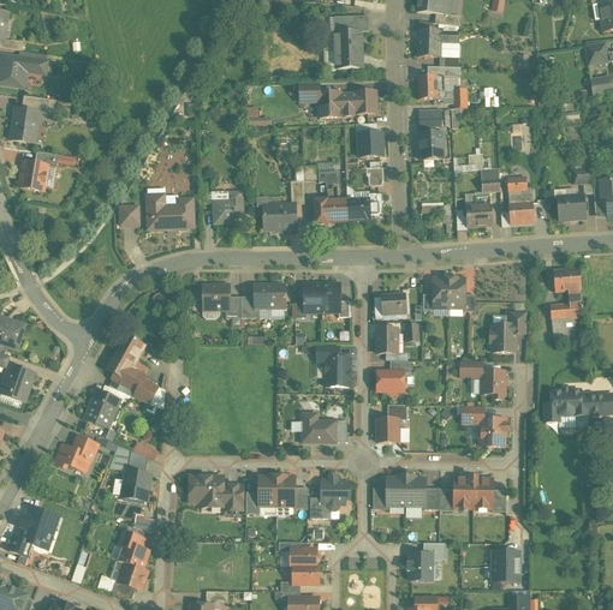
[(417,0),(416,9),(452,13),(453,0),(417,0)]
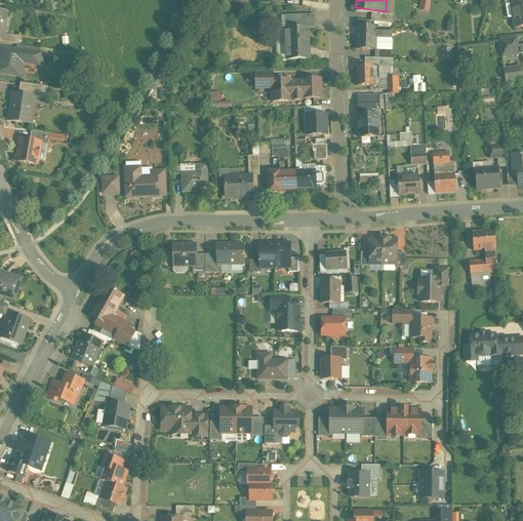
[(511,0),(515,26),(522,24),(522,0),(511,0)]
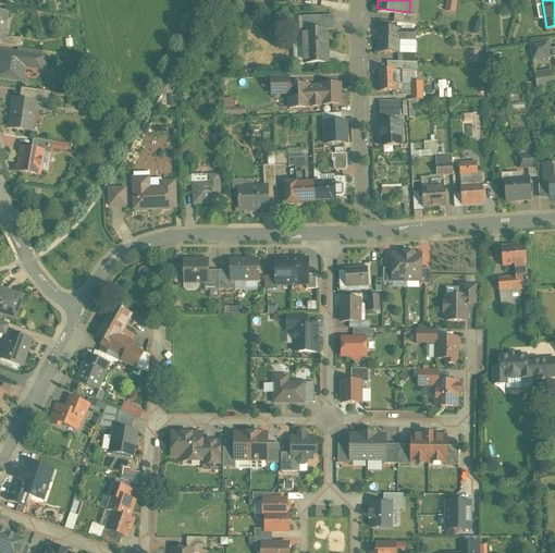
[(9,10),(0,8),(0,34),(4,35),(9,10)]
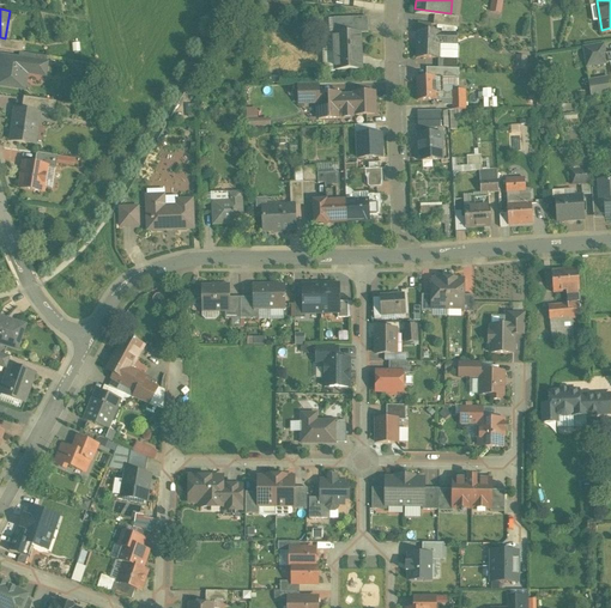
[(368,13),(333,16),(334,31),(369,29),(368,13)]
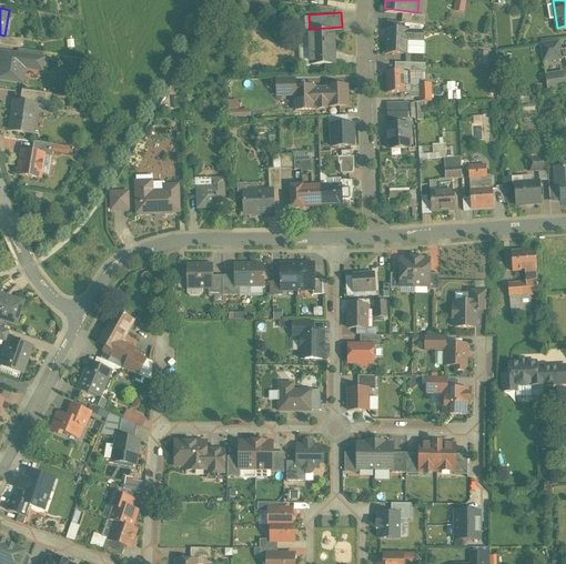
[(309,30),(311,60),(335,59),(334,28),(309,30)]
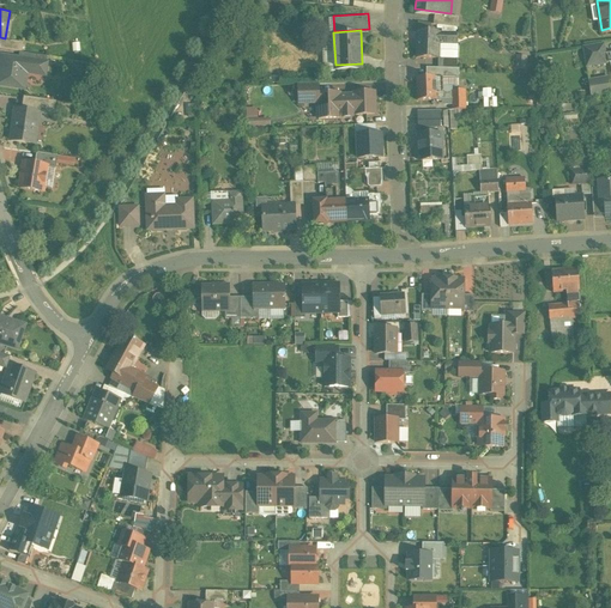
[(457,30),(418,30),(418,54),(439,55),(440,42),(457,42),(457,30)]
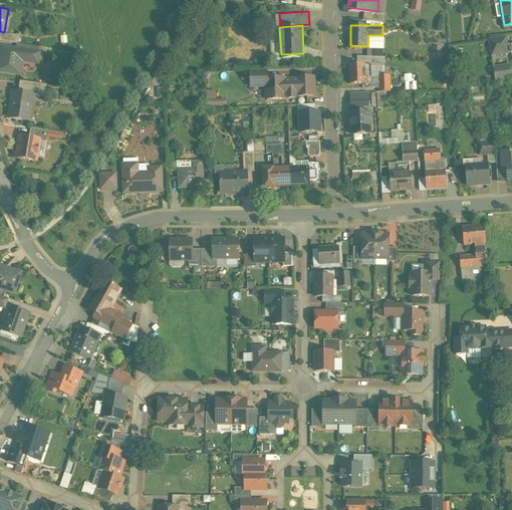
[(18,34),(4,32),(0,31),(0,38),(17,41),(18,34)]
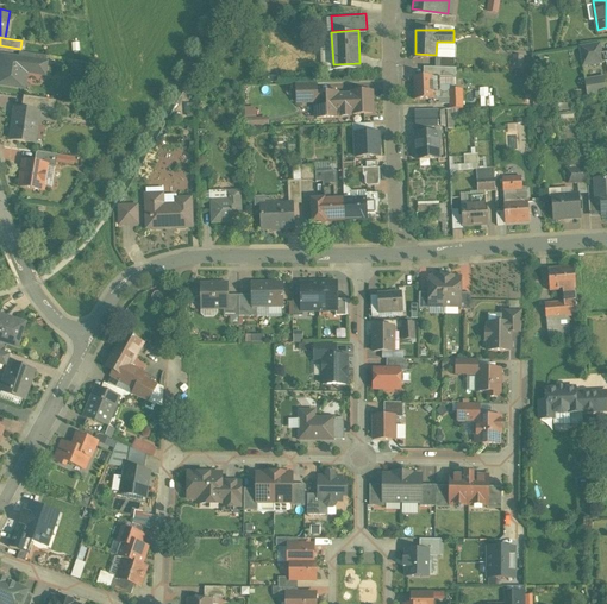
[(580,42),(583,63),(604,60),(600,38),(580,42)]
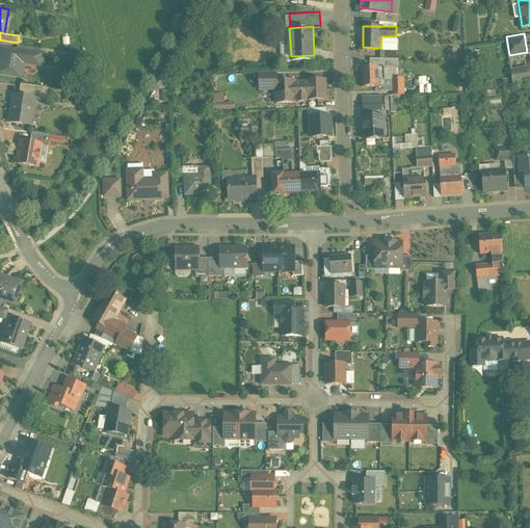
[(42,51),(1,44),(0,49),(0,72),(23,77),(25,62),(40,66),(42,51)]
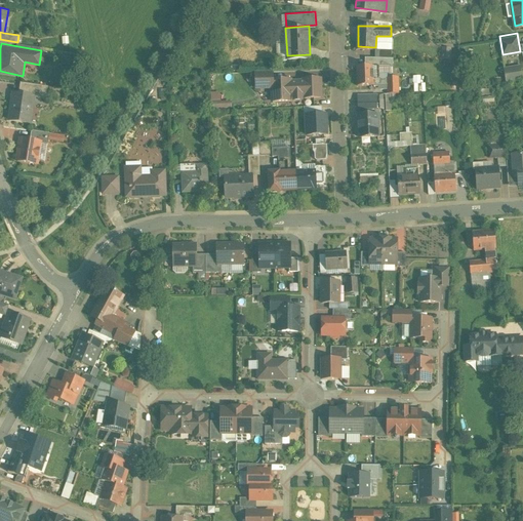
[(372,64),(355,64),(356,84),(374,83),(374,90),(387,89),(387,92),(399,92),(399,73),(390,73),(390,64),(394,64),(394,54),(372,54),(372,64)]
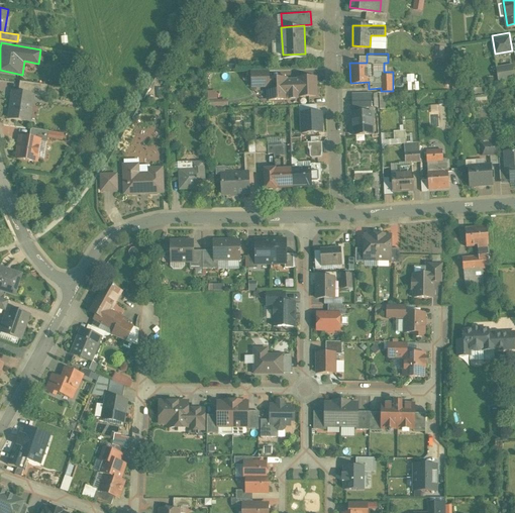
[(514,61),(496,65),(498,79),(514,75),(514,61)]
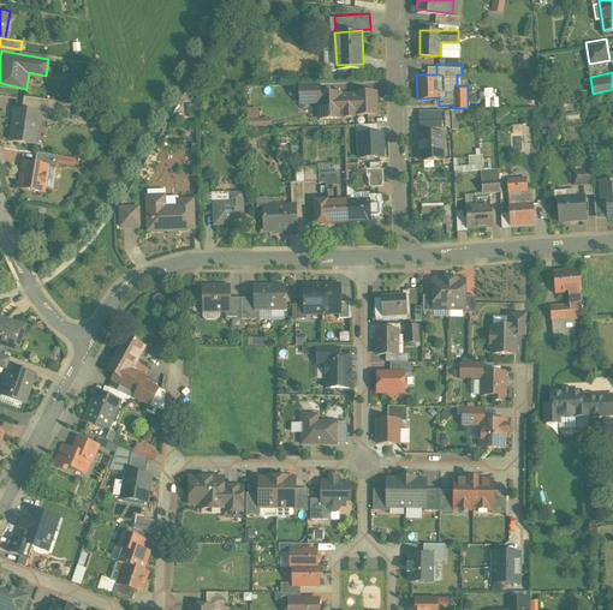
[(316,79),(297,81),(298,97),(316,96),(316,91),(317,91),(316,79)]
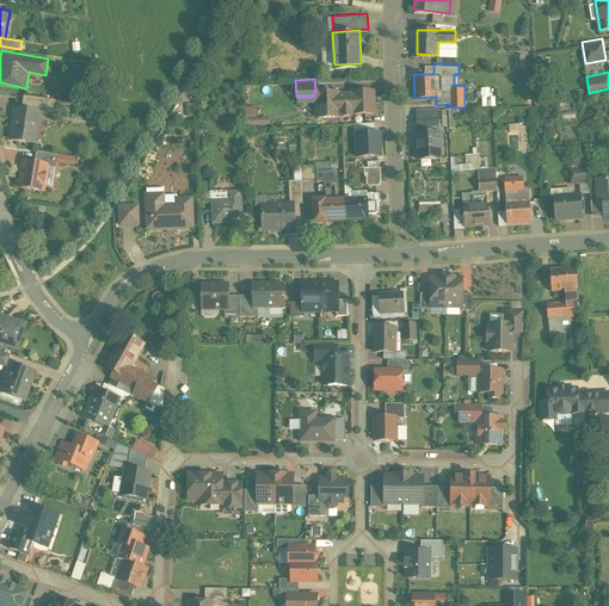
[(365,88),(351,90),(351,92),(336,92),(334,92),(336,109),(349,109),(352,109),(352,111),(371,110),(370,93),(369,93),(365,90),(365,88)]
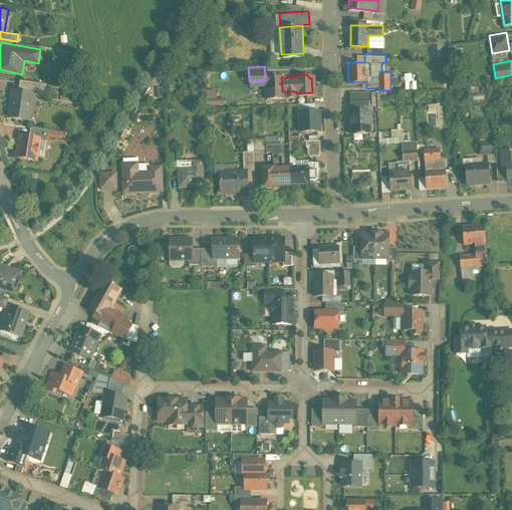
[(265,76),(264,76),(264,80),(265,96),(283,95),(282,91),(281,77),(279,77),(277,75),(265,76)]
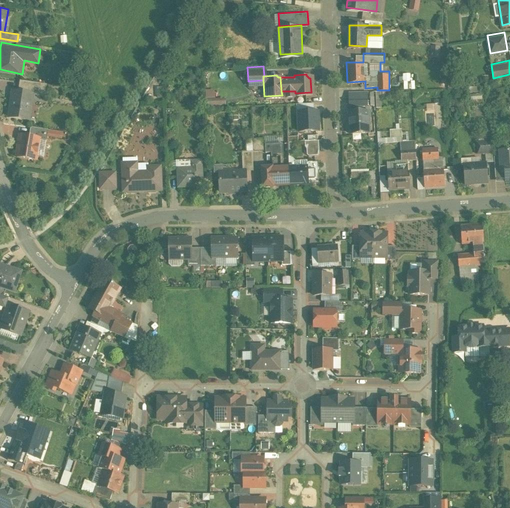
[(23,79),(21,90),(34,92),(45,94),(47,84),(23,79)]
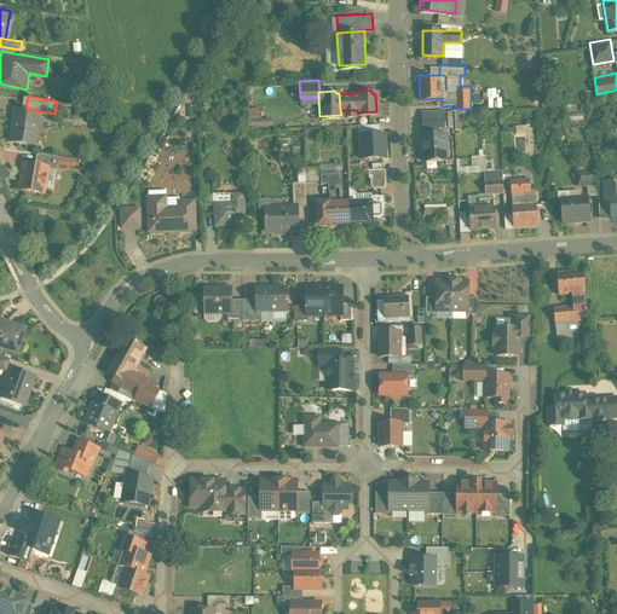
[(26,109),(15,106),(9,138),(36,143),(41,111),(26,109)]
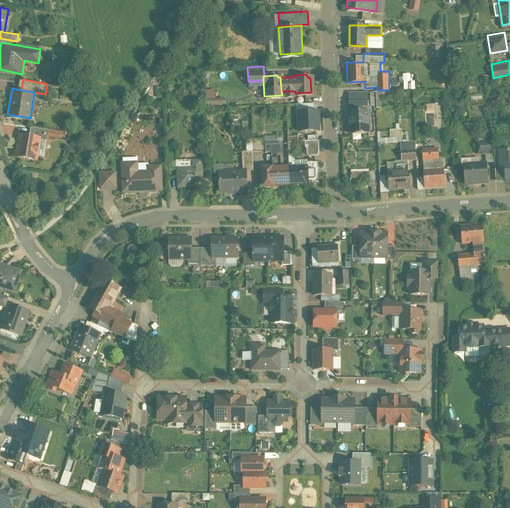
[(369,91),(349,92),(350,105),(370,104),(369,91)]
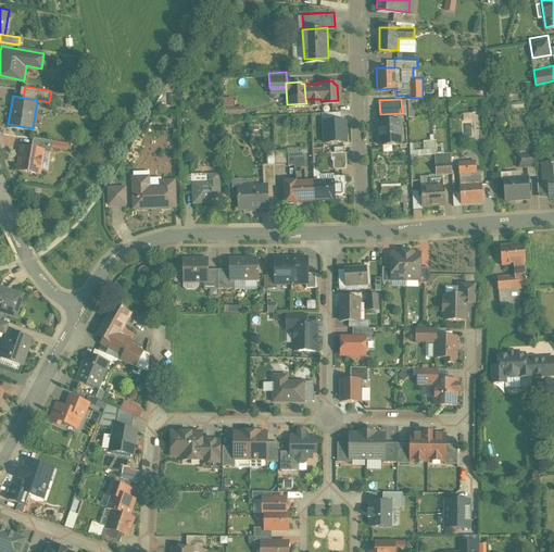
[(343,114),(320,115),(320,139),(343,139),(343,114)]
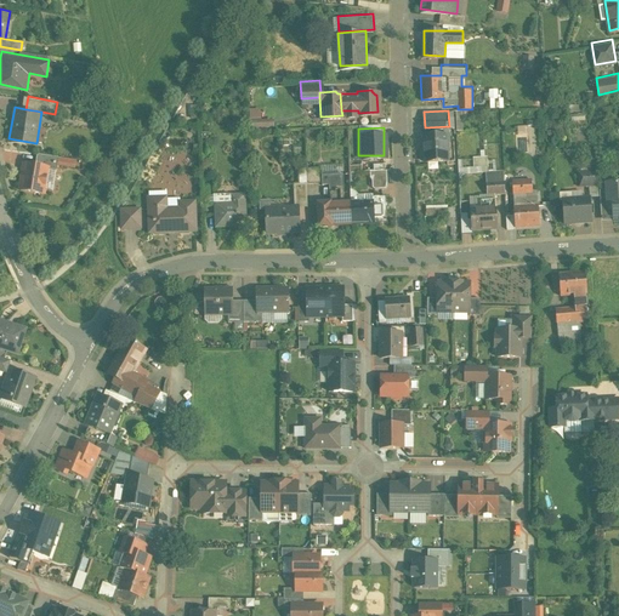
[(448,135),(425,135),(425,158),(448,158),(448,135)]
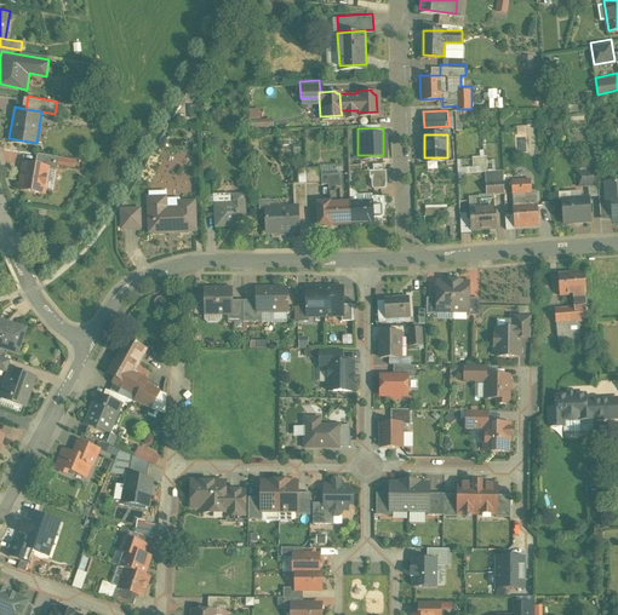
[(38,155),(36,165),(49,166),(55,167),(56,157),(38,155)]
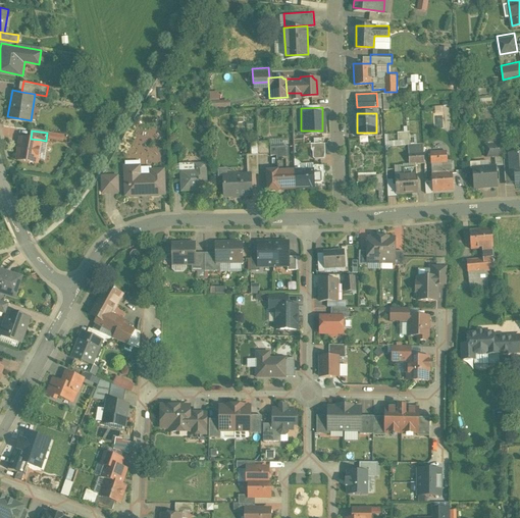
[(31,139),(18,137),(15,158),(38,161),(41,140),(31,139)]
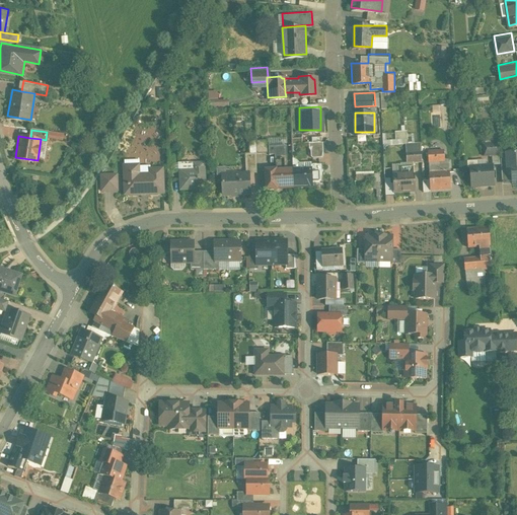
[(245,168),(256,168),(255,152),(268,152),(268,145),(268,140),(249,140),(249,152),(245,152),(245,168)]
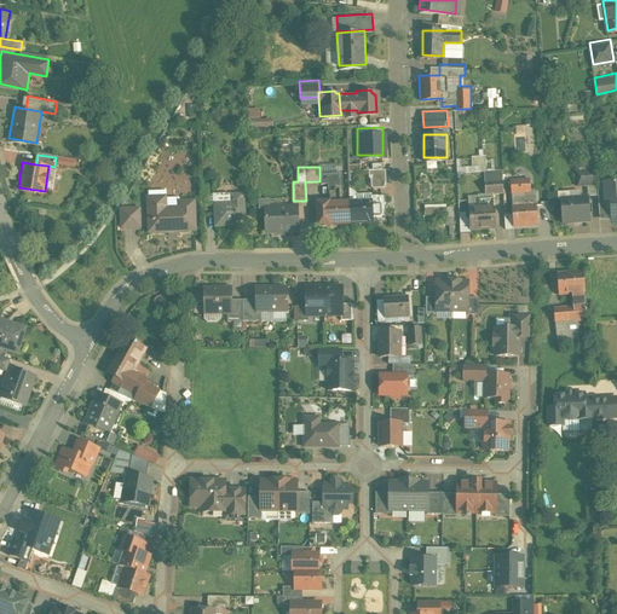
[(385,168),(368,169),(368,178),(370,178),(370,186),(374,186),(385,185),(385,183),(385,168)]
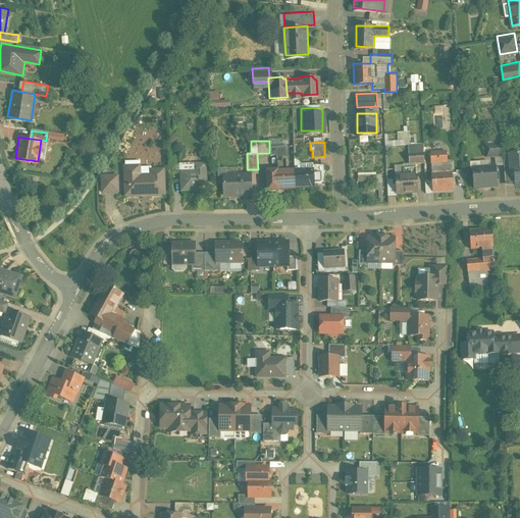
[(502,142),(486,143),(487,155),(503,154),(502,142)]
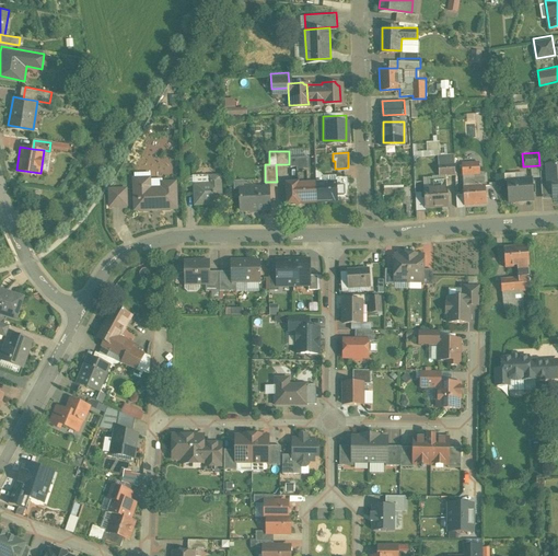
[(453,153),(437,154),(439,175),(454,174),(453,153)]
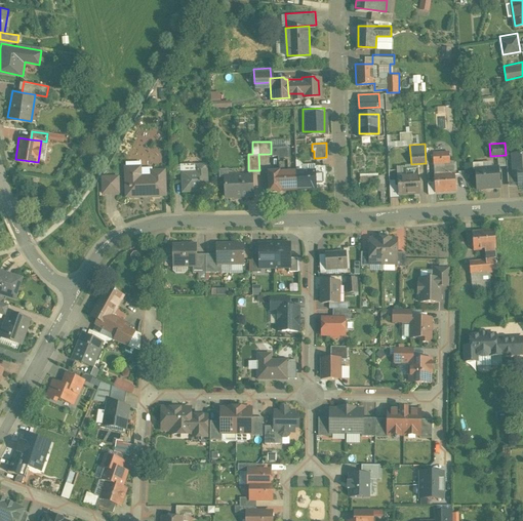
[(291,169),(289,146),(271,148),(272,156),(277,155),(277,161),(281,160),(281,168),(269,170),(270,190),(300,188),(298,168),(291,169)]
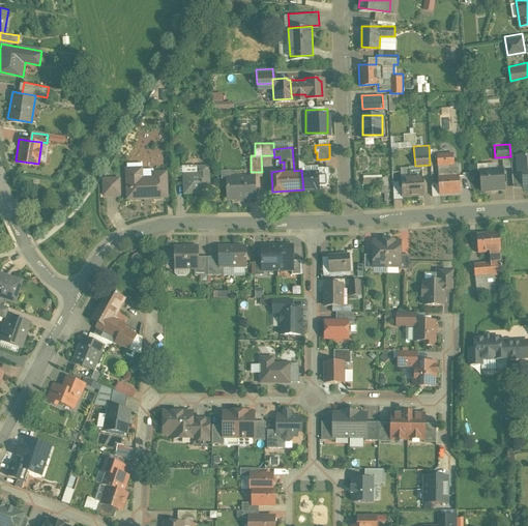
[(453,152),(438,152),(438,165),(455,165),(453,152)]
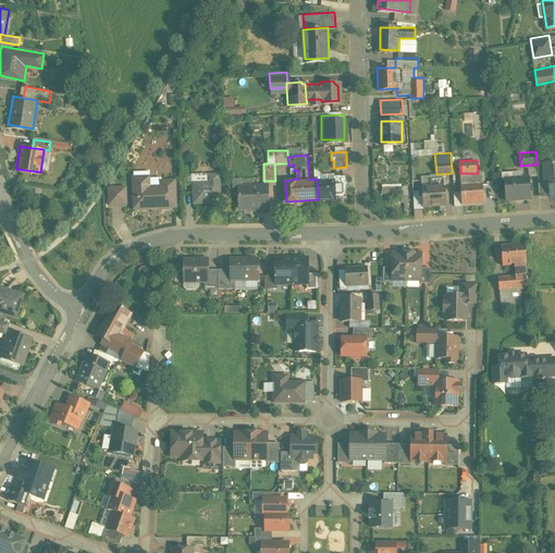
[(539,169),(540,196),(554,194),(554,161),(544,162),(544,169),(539,169)]
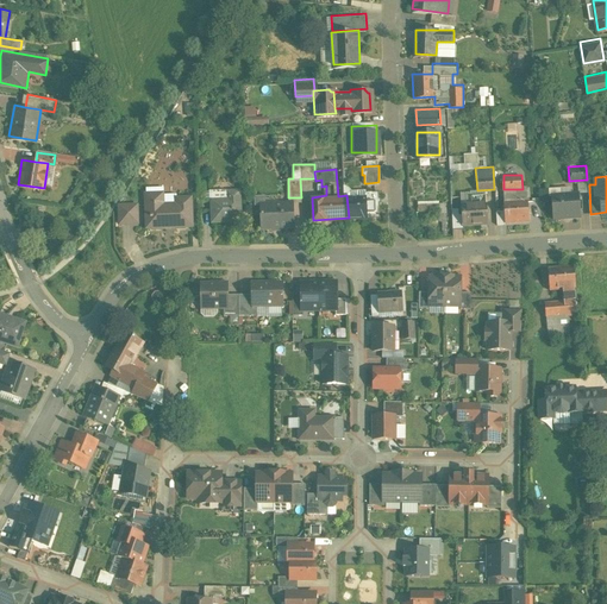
[(227,199),(211,199),(212,221),(241,220),(239,187),(227,188),(227,199)]
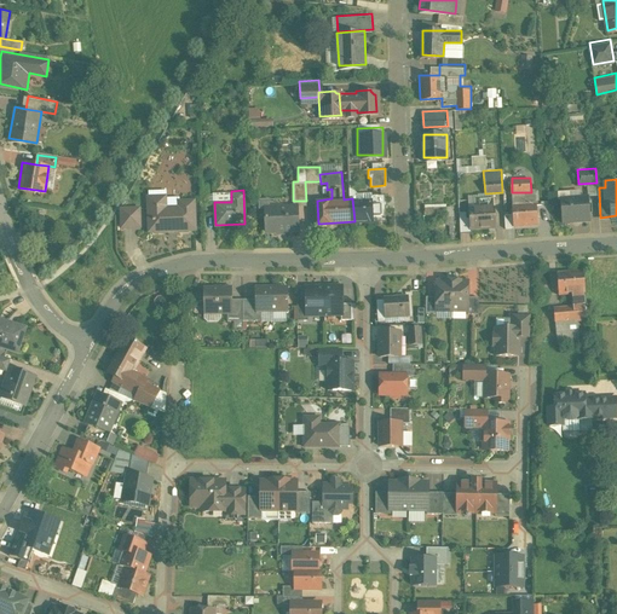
[(167,193),(146,193),(148,231),(197,230),(197,197),(178,197),(178,206),(167,206),(167,193)]
